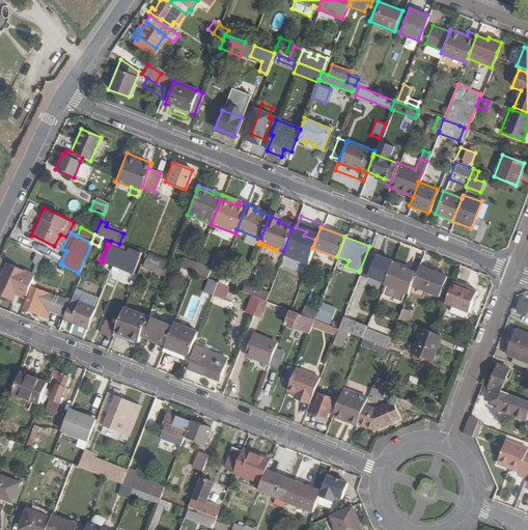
[(126,251),(109,245),(103,261),(119,269),(122,261),(133,267),(139,252),(127,247),(126,251)]
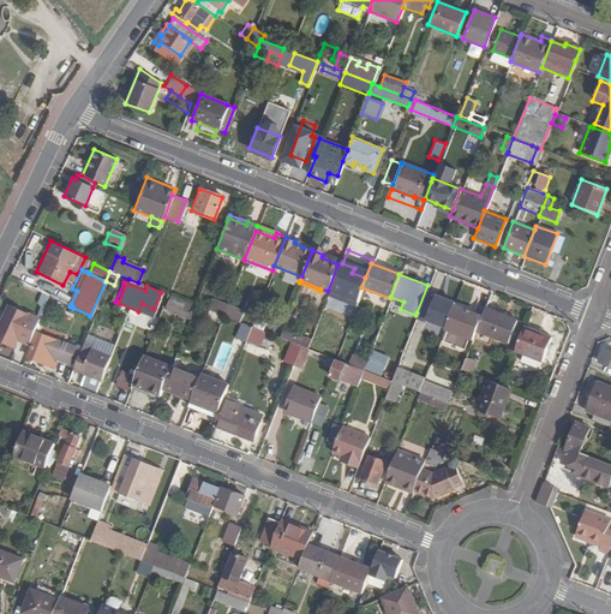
[(77,291),(72,288),(66,303),(71,304),(77,291)]
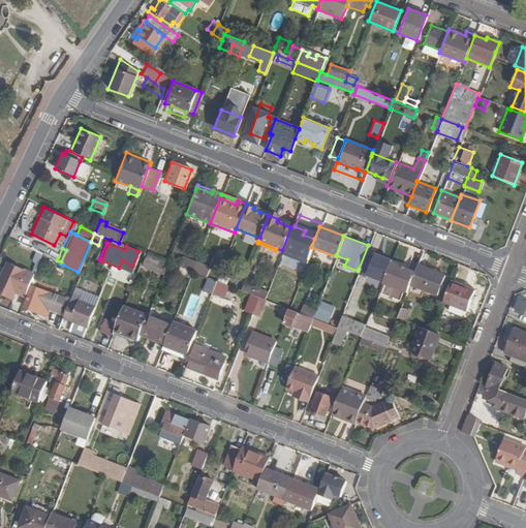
[(390,270),(398,274),(410,278),(416,264),(420,256),(398,248),(391,267),(390,270)]
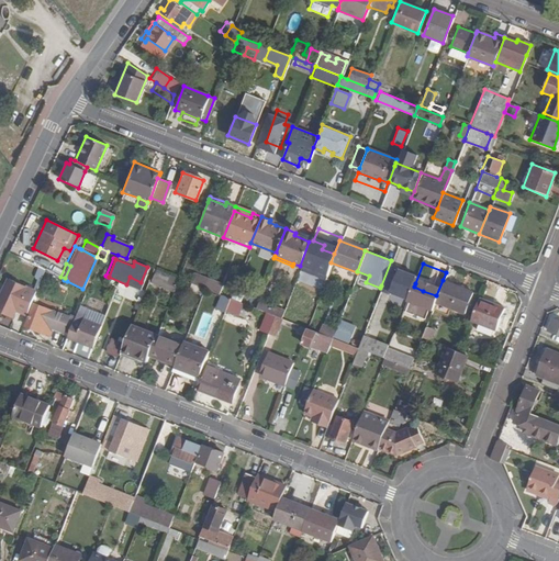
[(148,282),(171,291),(176,278),(152,268),(147,280),(149,281),(148,282)]
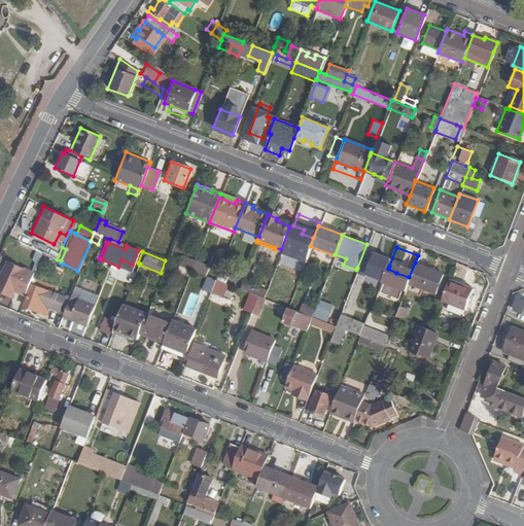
[(38,259),(60,270),(63,264),(60,263),(40,253),(38,259)]
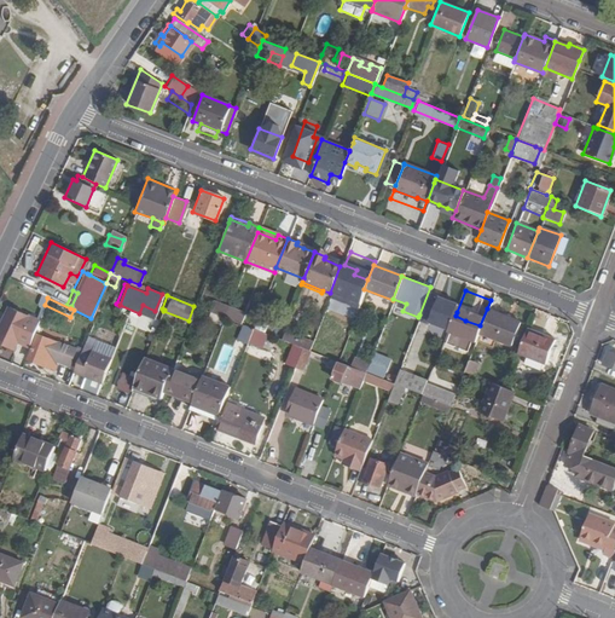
[(212,300),(207,311),(208,312),(224,317),(227,307),(228,306),(212,300)]
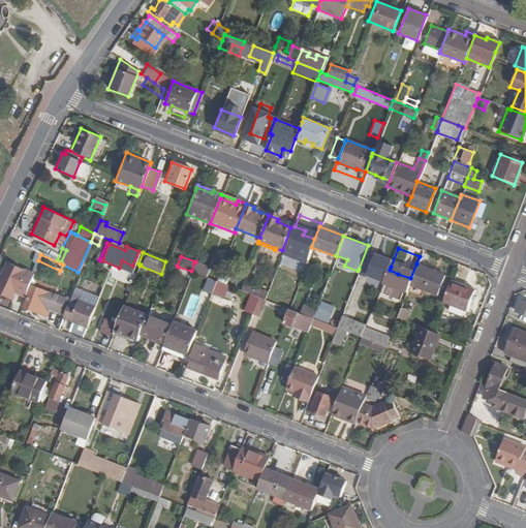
[(32,274),(6,261),(0,275),(0,293),(9,299),(12,291),(24,297),(32,274)]
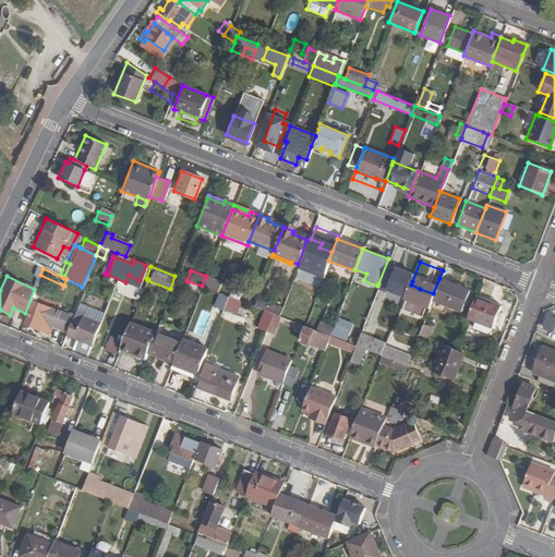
[(219,282),(205,277),(202,286),(216,292),(219,282)]
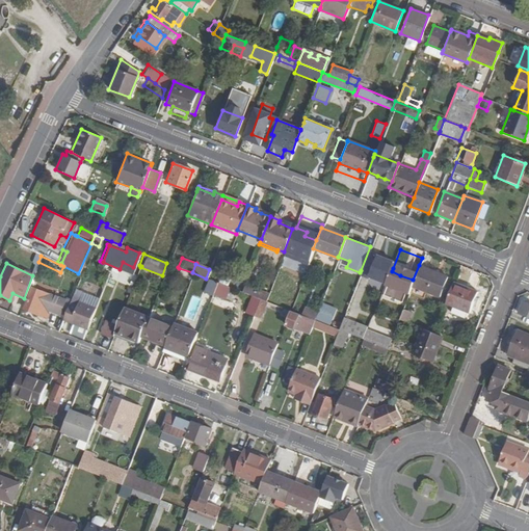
[(298,264),(291,284),(298,287),(307,267),(298,264)]
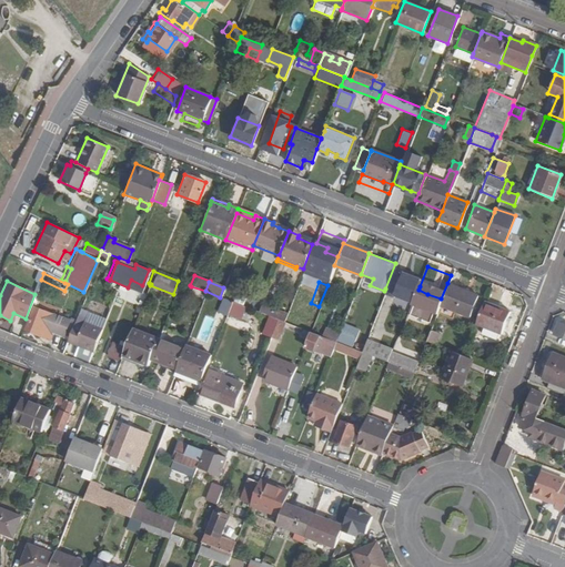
[(447,283),(441,299),(439,305),(453,311),(468,316),(476,294),(447,283)]
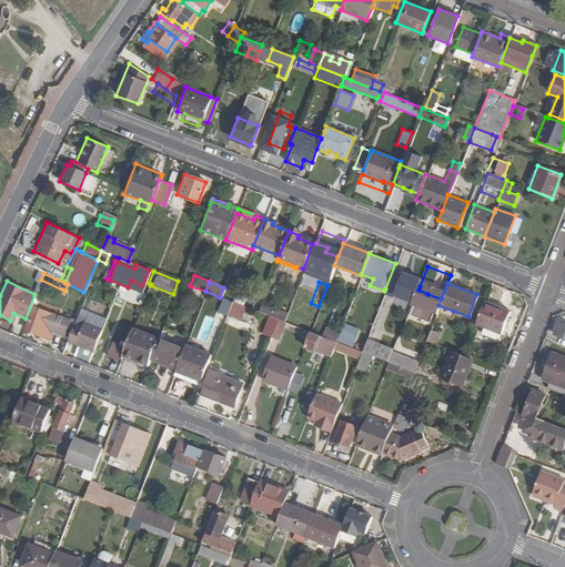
[(205,291),(191,286),(189,292),(203,299),(205,291)]
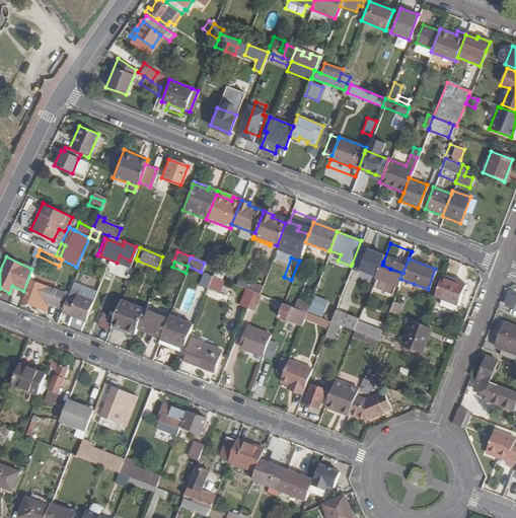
[(203,272),(198,285),(199,285),(205,288),(206,288),(206,287),(211,275),(203,272)]
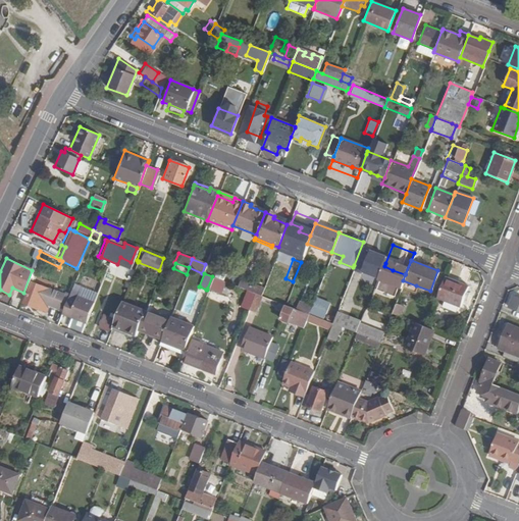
[(212,276),(207,289),(218,294),(224,281),(212,276)]
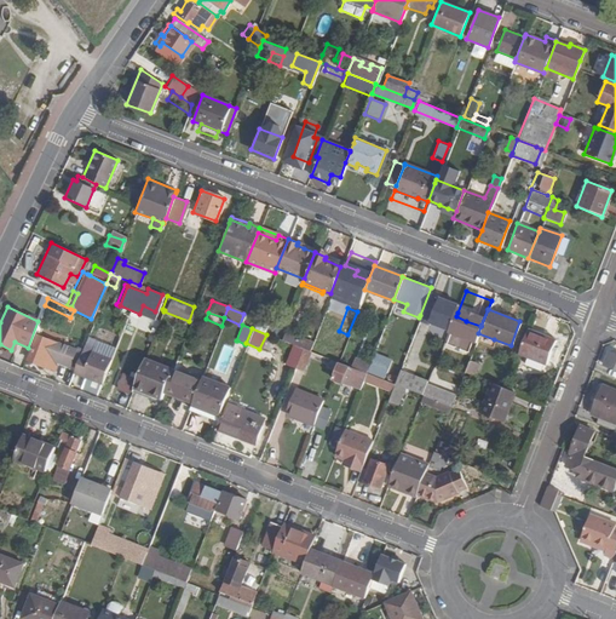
[(553,339),(527,328),(517,353),(523,356),(525,365),(537,368),(543,364),(545,364),(553,339)]
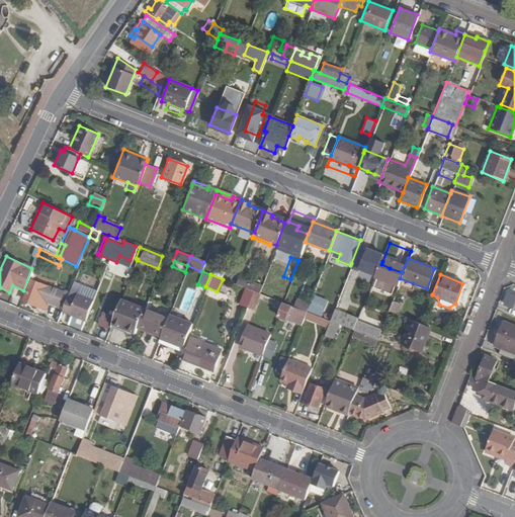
[(248,281),(238,277),(235,284),(243,287),(246,288),(248,281)]
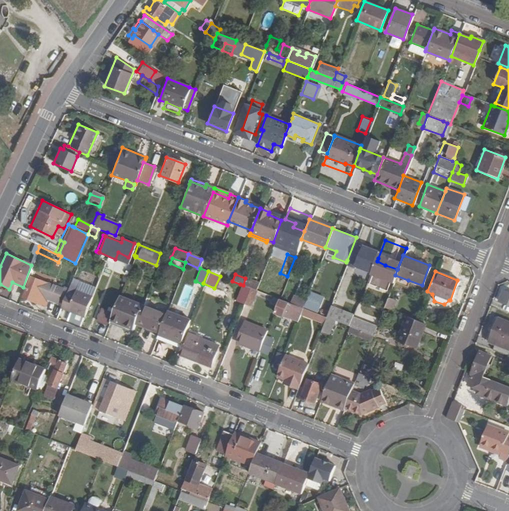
[(395,275),(393,281),(405,286),(408,280),(395,275)]
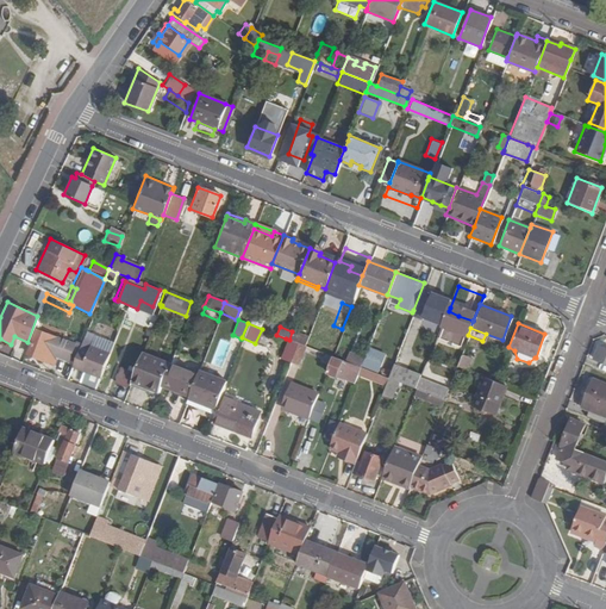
[(73,343),(35,330),(25,354),(39,359),(38,361),(42,364),(43,361),(51,364),(55,355),(67,360),(73,343)]
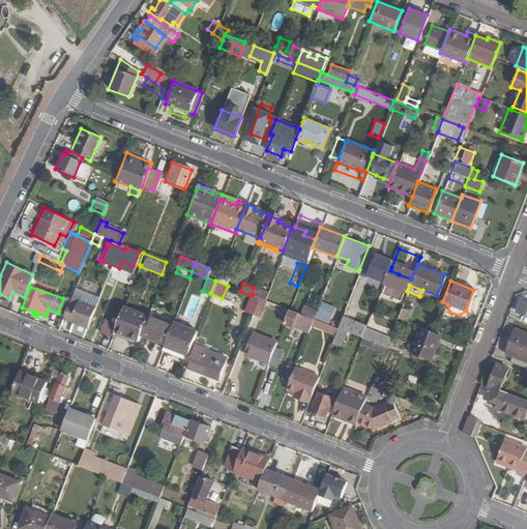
[(266,293),(254,288),(252,295),(257,297),(263,299),(266,293)]
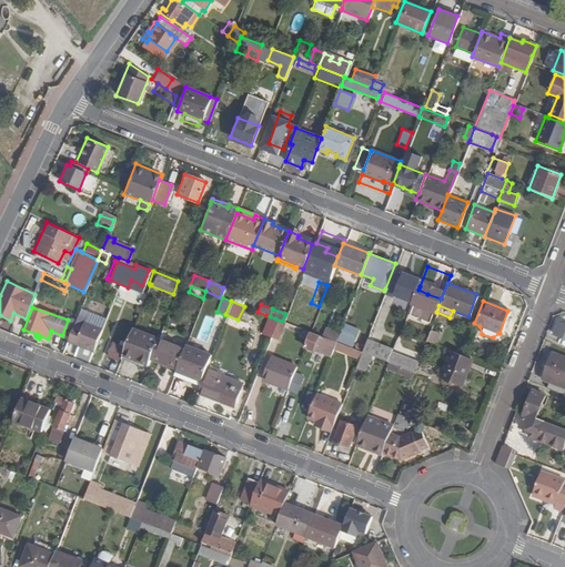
[(224,315),(218,312),(213,324),(220,326),(224,315)]
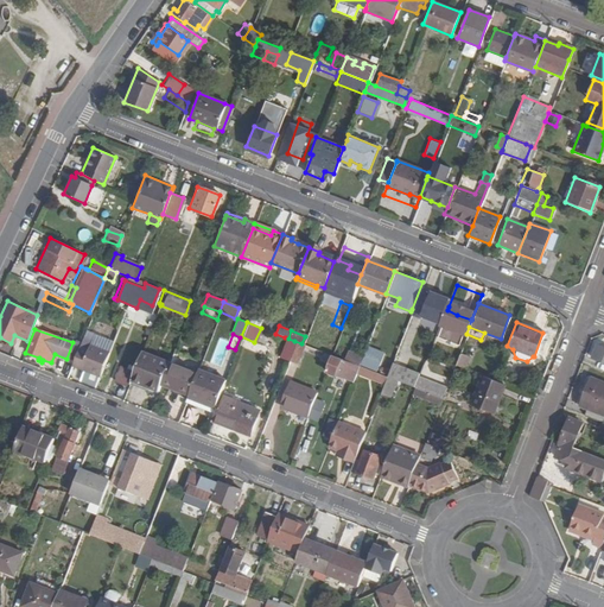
[(285,337),(278,358),(287,361),(294,341),(288,339),(285,337)]
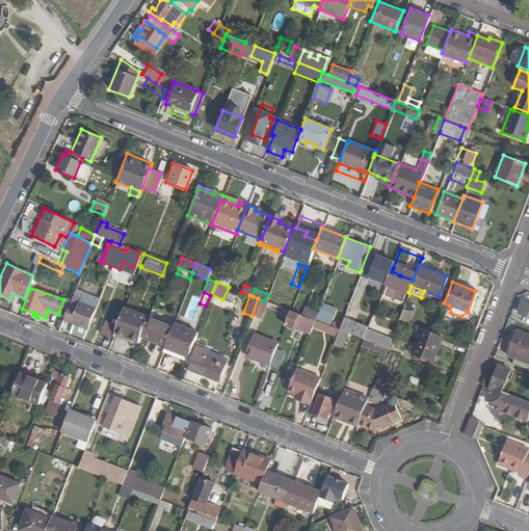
[(264,300),(258,298),(252,316),(258,318),(264,300)]
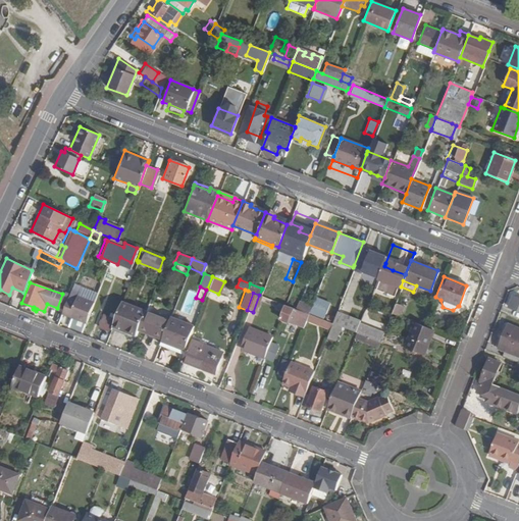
[(73,302),(66,300),(61,312),(61,313),(85,322),(93,302),(76,296),(73,302)]
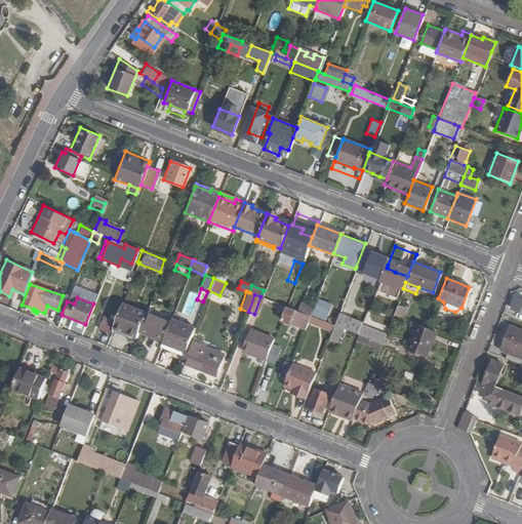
[(521,300),(514,297),(510,309),(521,313),(521,300)]
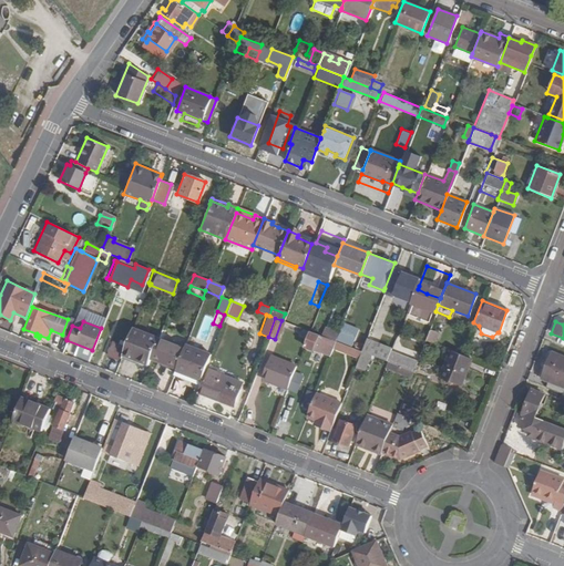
[(357,328),(344,323),(337,339),(350,345),(357,328)]
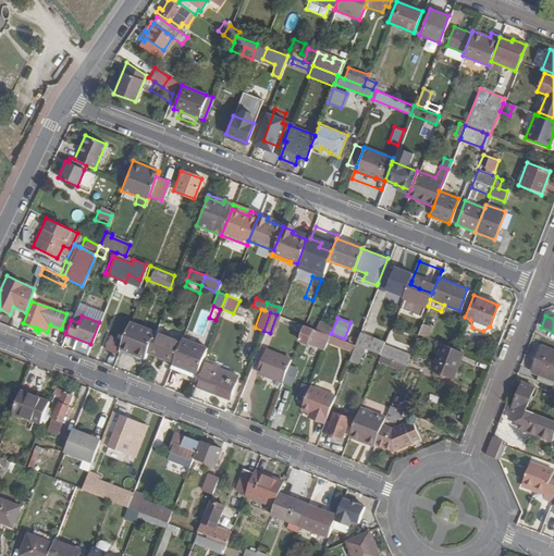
[(155,332),(128,321),(119,348),(144,358),(146,353),(155,332)]
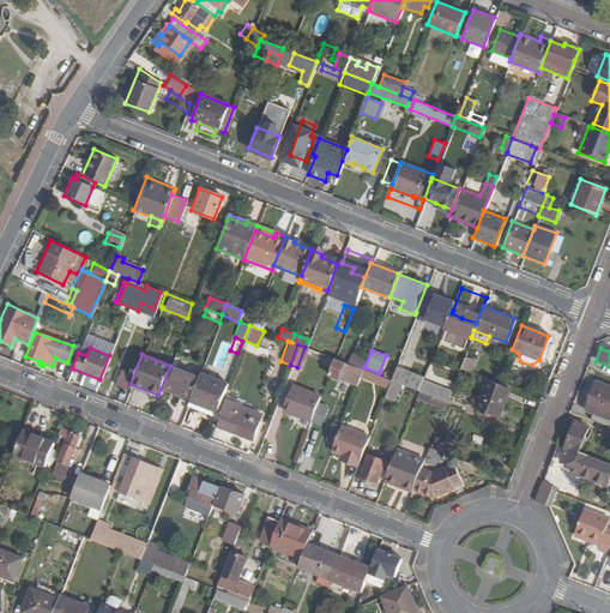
[(473,360),(464,356),(459,368),(469,372),(473,360)]
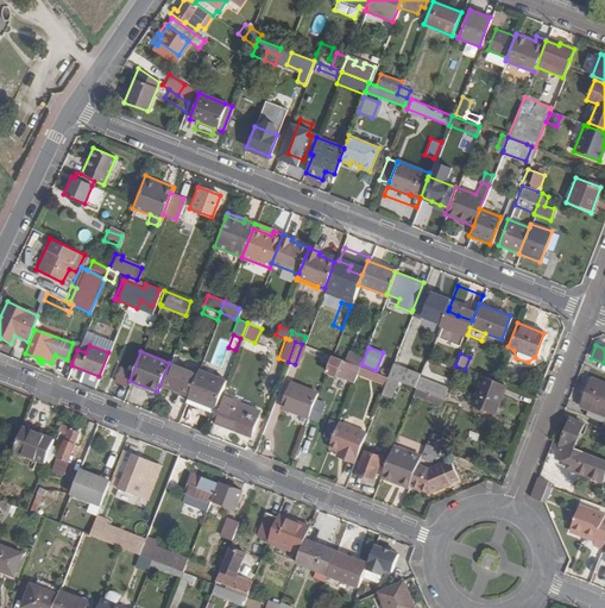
[(355,365),(331,356),(323,373),(344,380),(345,376),(351,378),(355,365)]
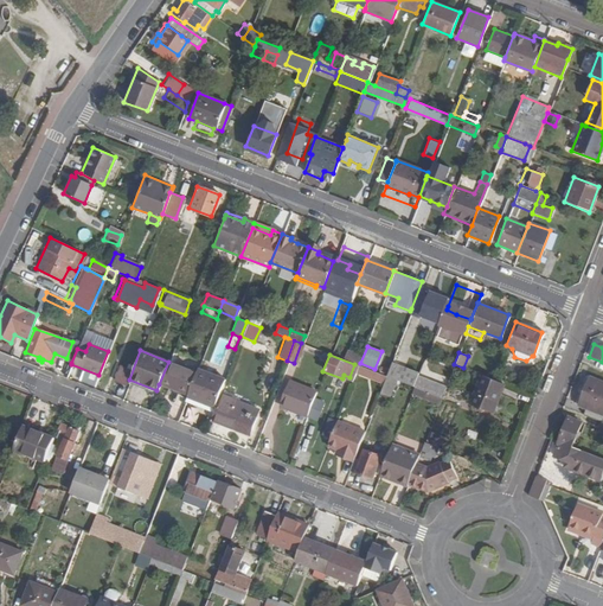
[(419,364),(393,355),(385,376),(395,380),(411,387),(416,375),(419,364)]
